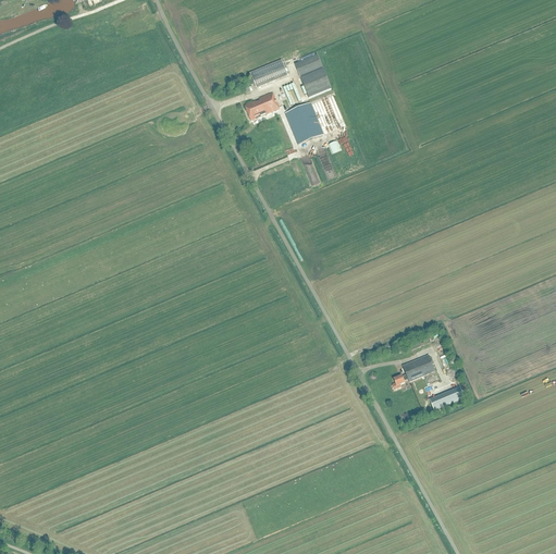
[(108,37),(125,31),(122,24),(106,31),(108,37)]
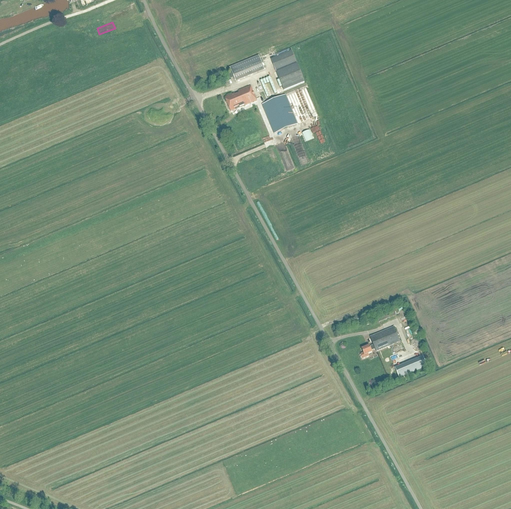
[(270,57),(283,88),(303,80),(291,49),(270,57)]
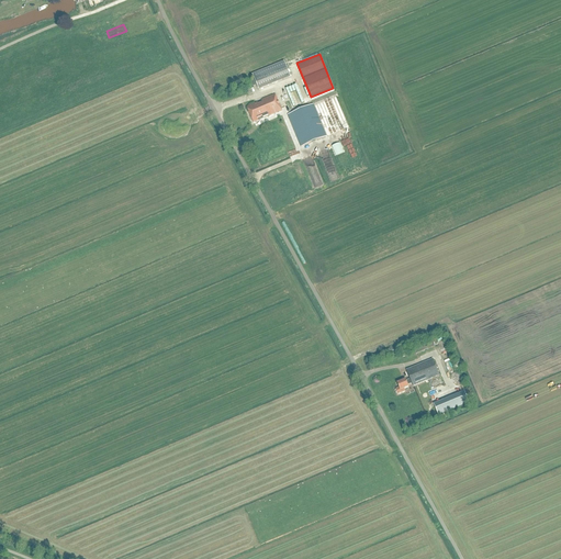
[(253,73),(254,76),(248,78),(250,84),(256,82),(258,88),(290,75),(288,69),(283,59),(253,73)]
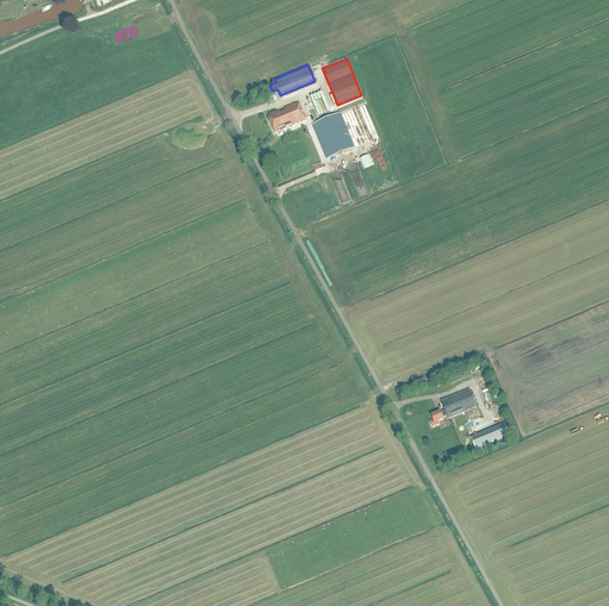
[(274,130),(304,117),(297,100),(284,106),(284,108),(279,111),(278,108),(267,113),(274,130)]
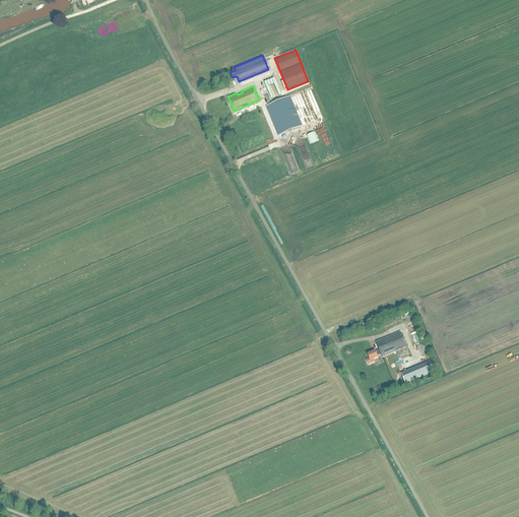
[(277,133),(301,123),(288,94),(265,104),(277,133)]
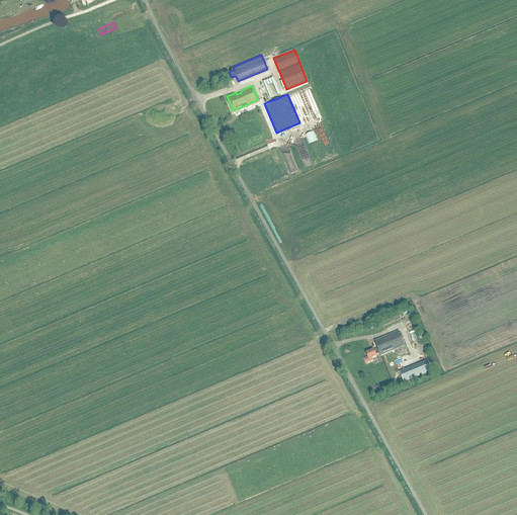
[(400,317),(398,312),(380,319),(381,324),(400,317)]
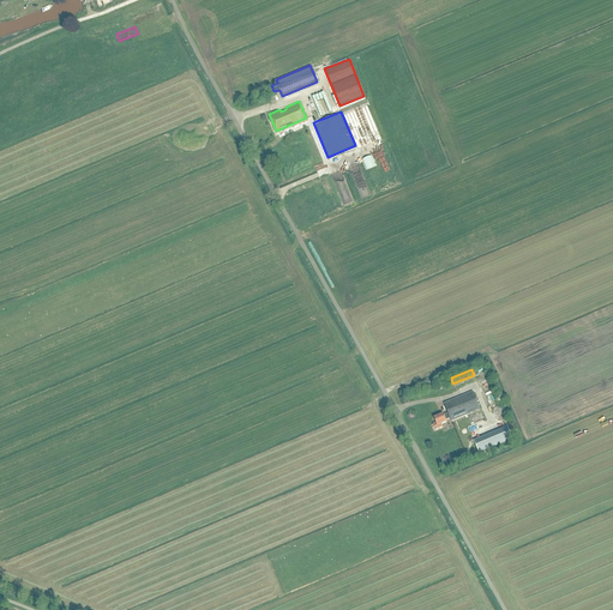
[(479,388),(482,397),(491,394),(486,386),(479,388)]
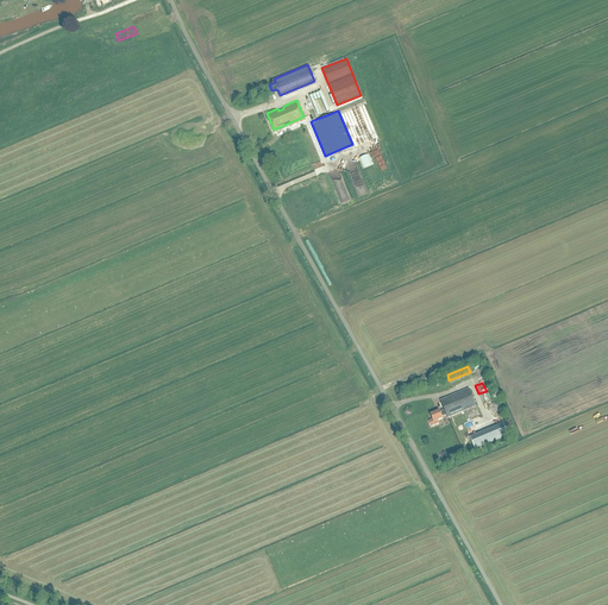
[(442,415),(440,414),(445,411),(446,415),(475,403),(468,385),(439,397),(443,407),(438,409),(438,408),(430,411),(431,416),(427,417),(430,423),(438,420),(437,417),(442,415)]
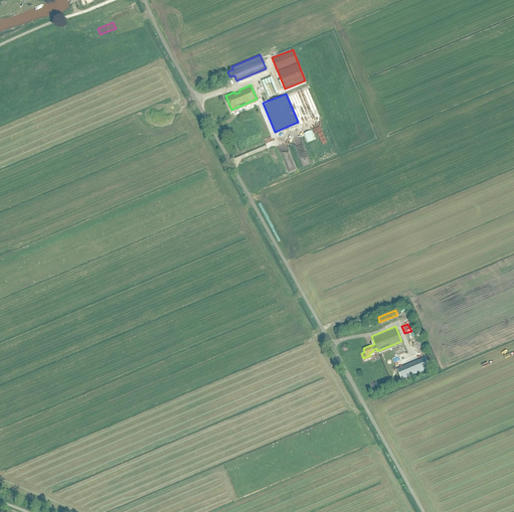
[(414,371),(410,362),(396,368),(400,377),(414,371)]
